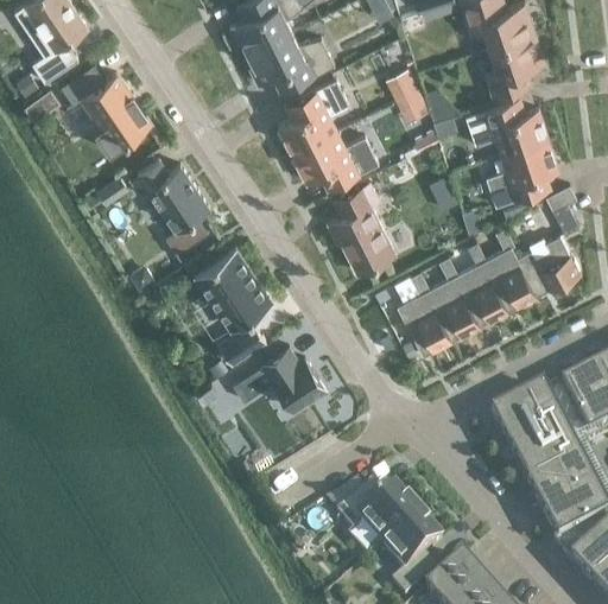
[(67,42),(88,27),(69,0),(31,0),(14,11),(45,56),(33,64),(45,83),(80,61),(67,42)]
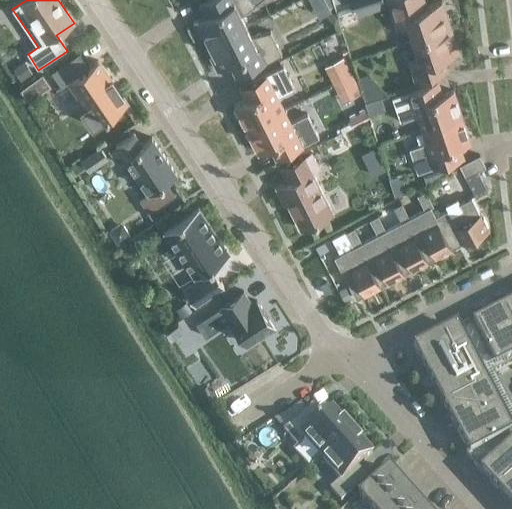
[(197,23),(192,25),(193,26),(199,38),(200,39),(204,37),(209,47),(235,34),(230,23),(255,6),(252,0),(218,0),(223,9),(197,23)]
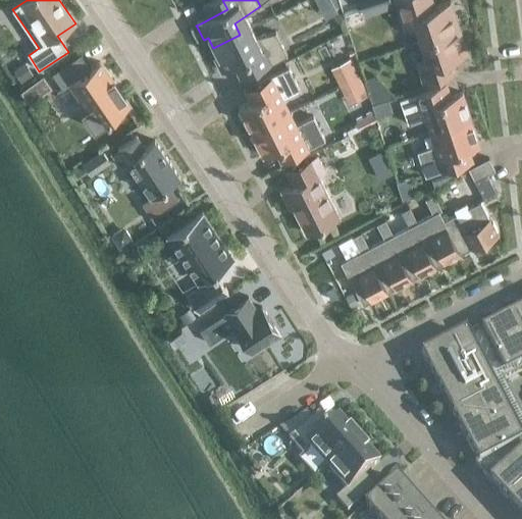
[(390,2),(388,0),(356,0),(361,12),(390,2)]
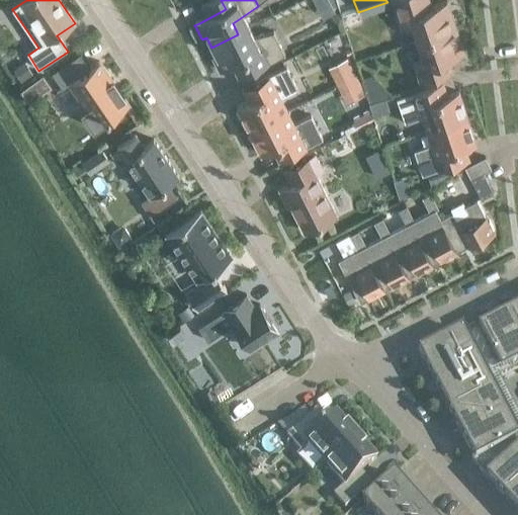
[(417,43),(455,30),(446,4),(431,9),(427,0),(391,0),(402,31),(412,27),(417,43)]
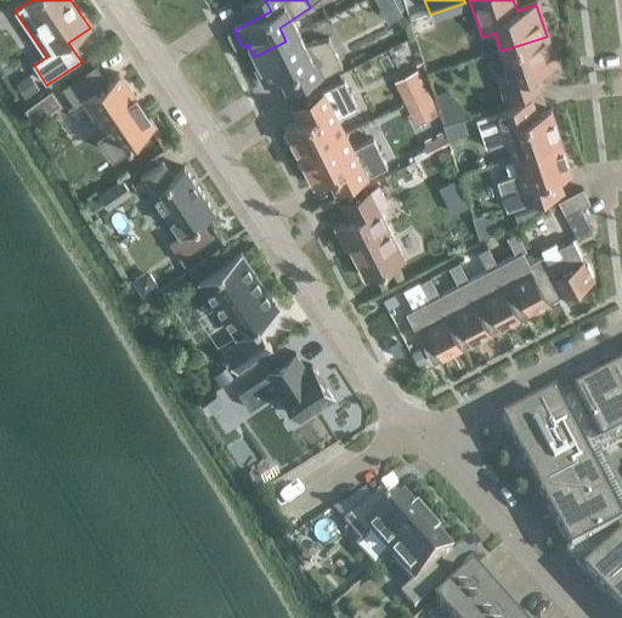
[(547,37),(501,51),(508,74),(496,78),(504,102),(543,89),(538,73),(558,67),(547,37)]
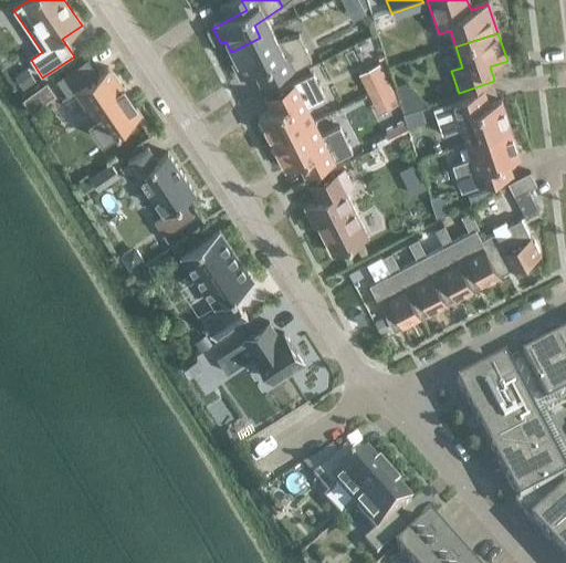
[(231,52),(237,63),(231,65),(232,66),(239,80),(240,81),(244,79),(273,64),(281,77),(311,63),(297,38),(265,49),(260,38),(231,52)]
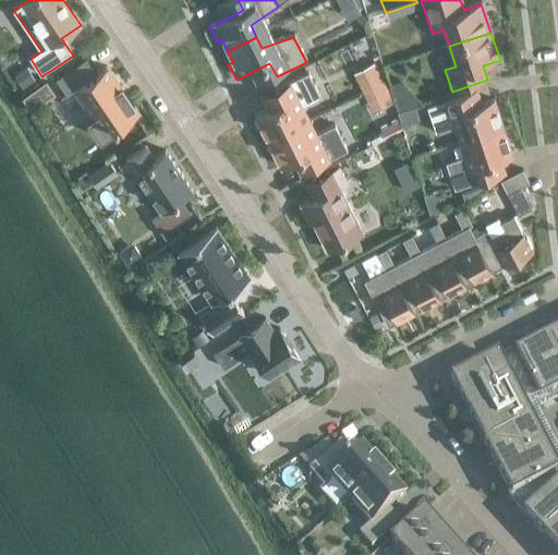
[(97,76),(86,60),(56,81),(67,98),(75,92),(94,119),(88,122),(100,141),(138,116),(132,107),(134,106),(121,87),(120,88),(107,69),(97,76)]
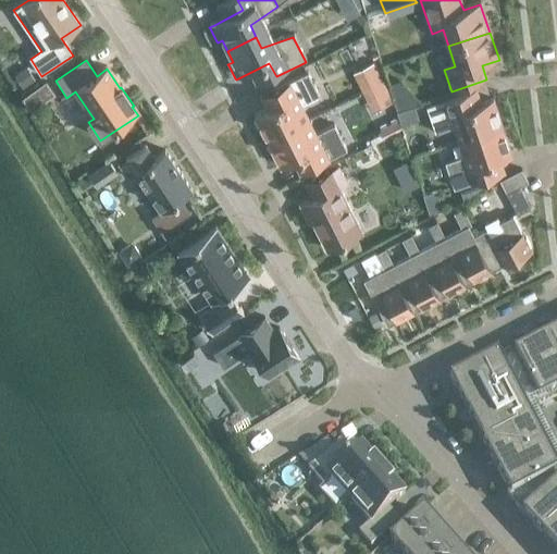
[(27,71),(14,79),(23,93),(36,84),(27,71)]
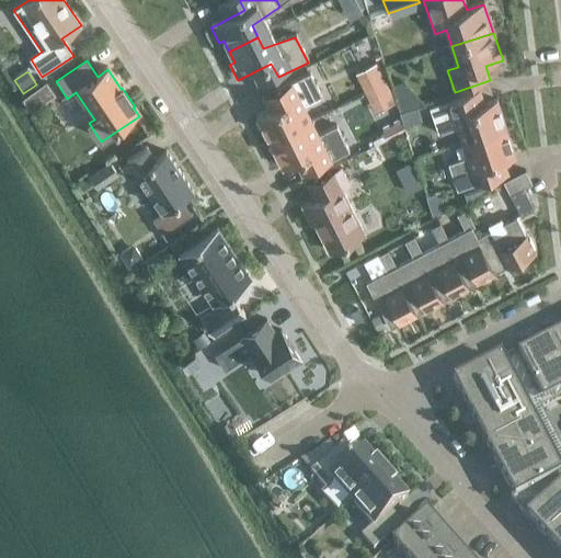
[(270,144),(311,124),(304,110),(322,101),(309,75),(276,92),(283,105),(256,118),(270,144)]
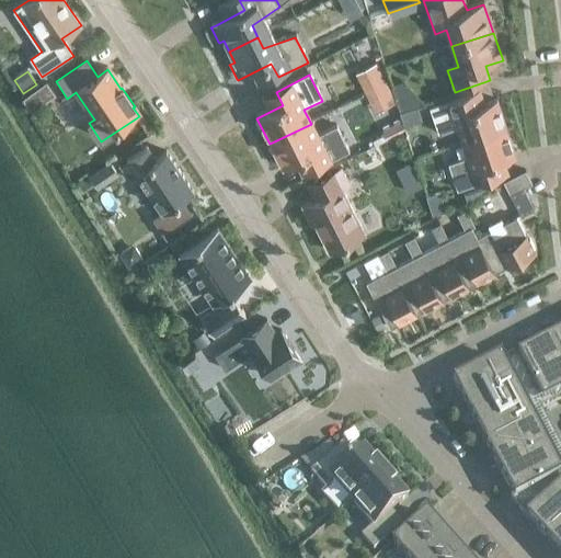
[(46,87),(21,103),(30,116),(55,100),(46,87)]
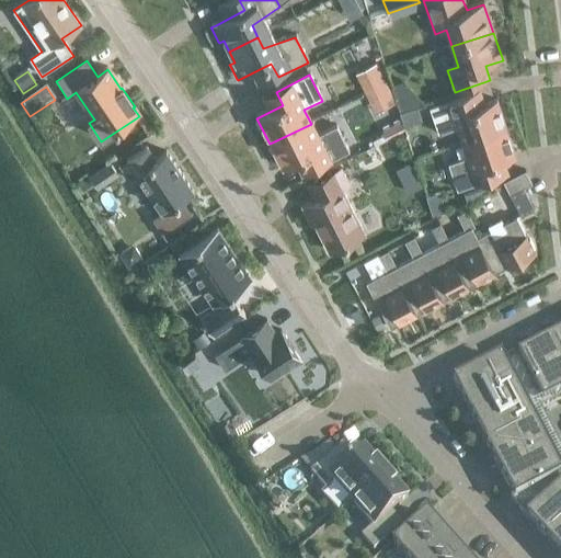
[(461,145),(505,129),(496,103),(469,112),(465,98),(428,110),(437,136),(457,129),(461,145)]
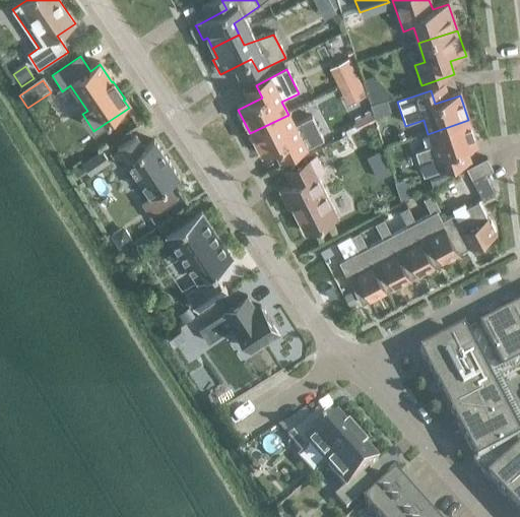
[(288,115),(250,133),(262,157),(285,145),(291,157),(323,142),(311,119),(295,127),(288,115)]
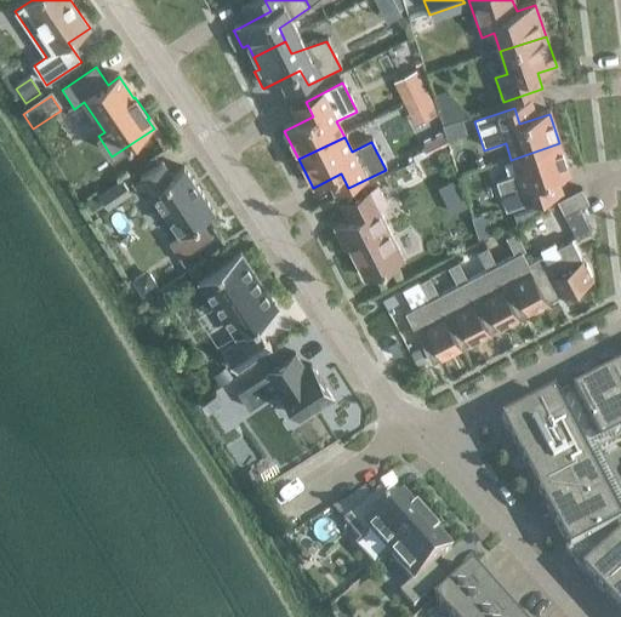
[(559,143),(511,160),(517,176),(495,183),(505,213),(545,200),(540,184),(570,175),(559,143)]
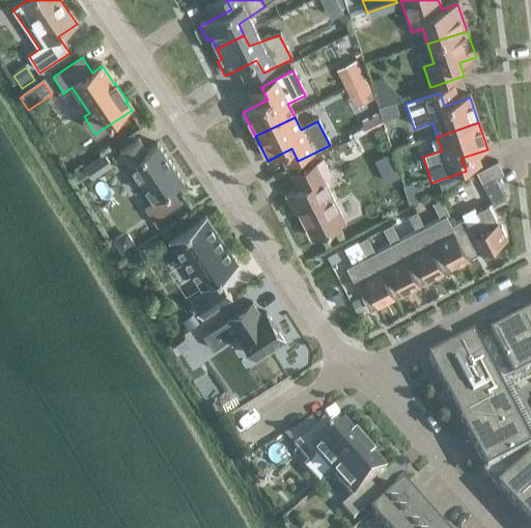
[(173,190),(183,184),(158,145),(147,153),(139,141),(113,158),(122,171),(129,167),(154,202),(148,205),(159,220),(183,204),(173,190)]
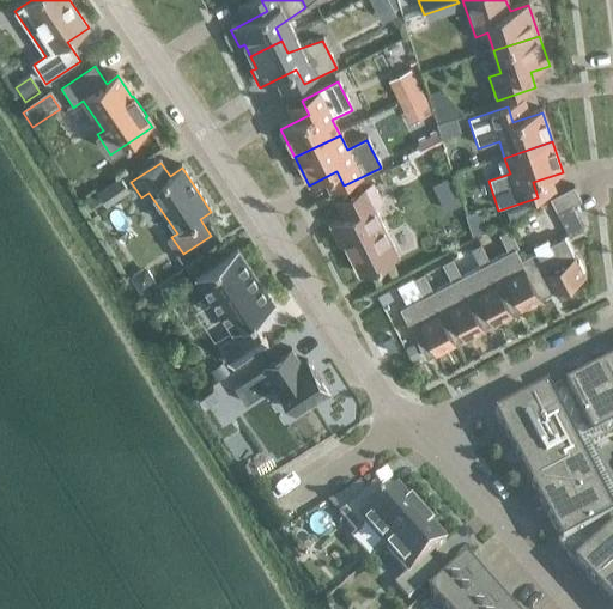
[(343,243),(359,276),(398,257),(372,208),(381,203),(372,186),(335,205),(344,220),(329,227),(339,245),(343,243)]
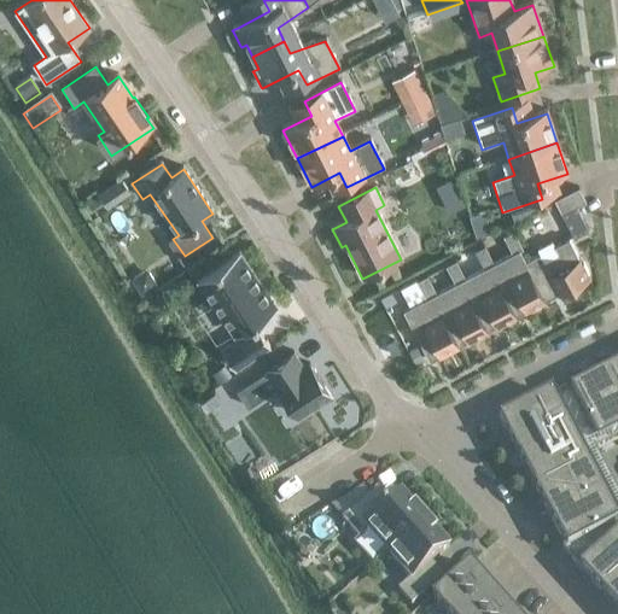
[(588,233),(576,209),(586,204),(578,191),(554,203),(573,240),(588,233)]
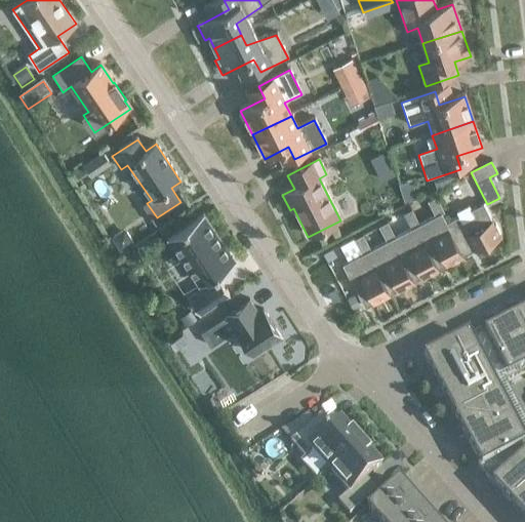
[(428,190),(430,194),(446,186),(444,181),(428,190)]
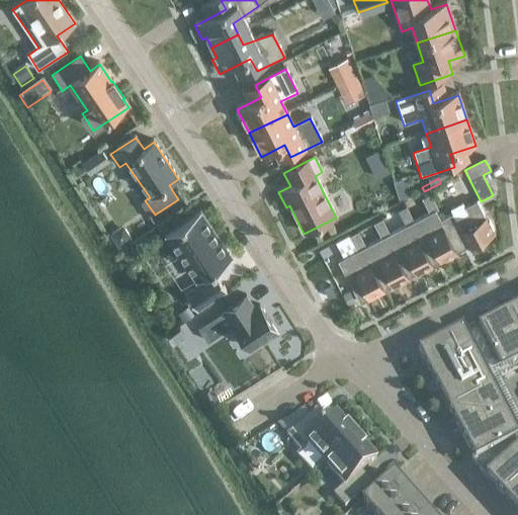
[(432,267),(456,255),(435,212),(438,211),(430,195),(422,200),(429,215),(414,223),(406,208),(403,210),(432,267)]
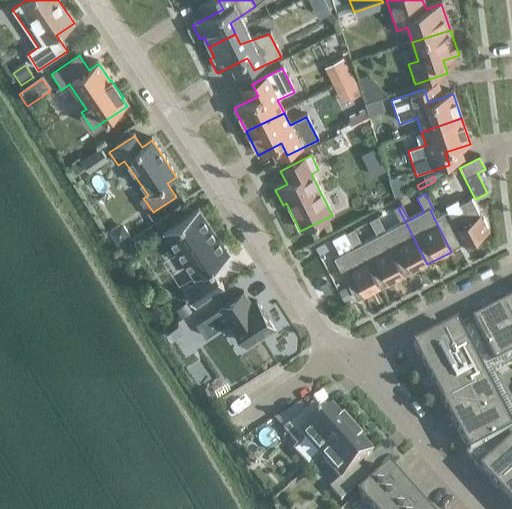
[(430,210),(451,252),(488,232),(471,200),(460,206),(463,213),(450,219),(447,213),(435,219),(430,210)]
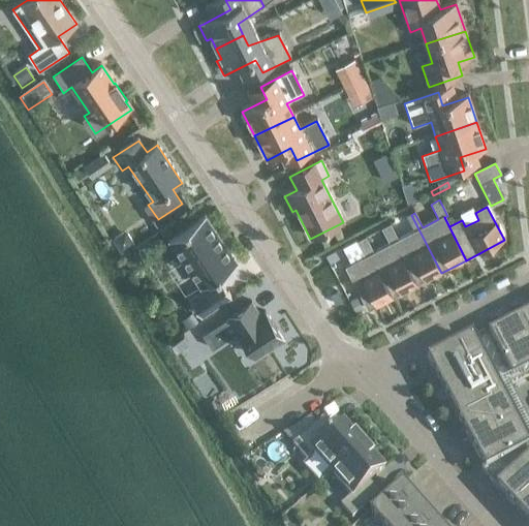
[(417,285),(441,273),(411,215),(406,217),(413,233),(398,241),(390,226),(387,227),(417,285)]
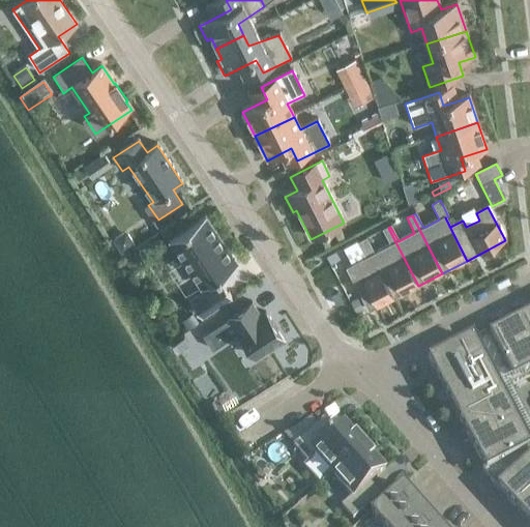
[(205,217),(169,242),(201,290),(204,288),(206,291),(189,302),(201,319),(231,299),(219,282),(216,284),(214,281),(237,265),(205,217)]
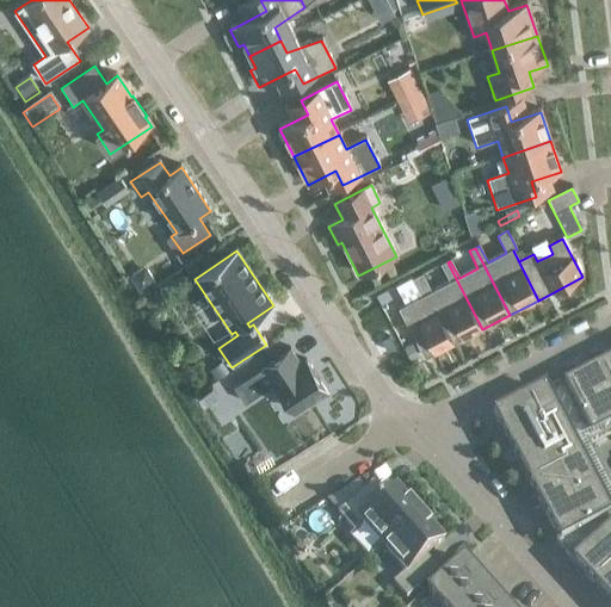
[(450,283),(431,292),(427,295),(454,345),(482,329),(448,262),(440,266),(450,283)]
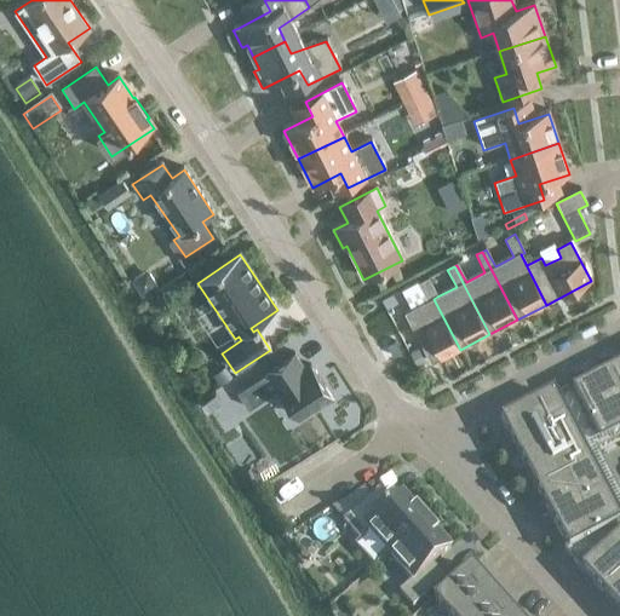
[(437,297),(429,280),(418,285),(428,303),(405,315),(431,366),(460,350),(434,299),(437,297)]
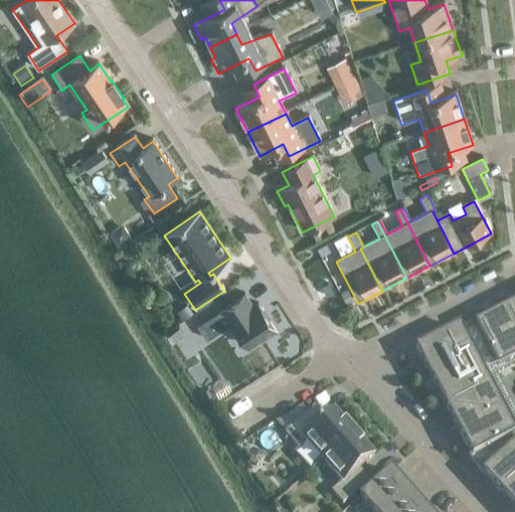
[(222,312),(197,329),(206,342),(231,325),(247,349),(262,340),(263,342),(277,333),(258,306),(253,309),(244,296),(221,311),(222,312)]
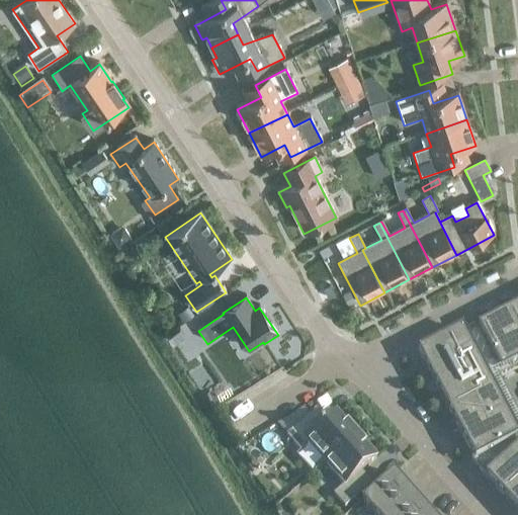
[(461,333),(417,356),(423,366),(427,374),(468,454),(472,463),(469,465),(507,506),(514,514),(517,514),(517,440),(488,382),(517,366),(517,310),(464,338),(461,333)]
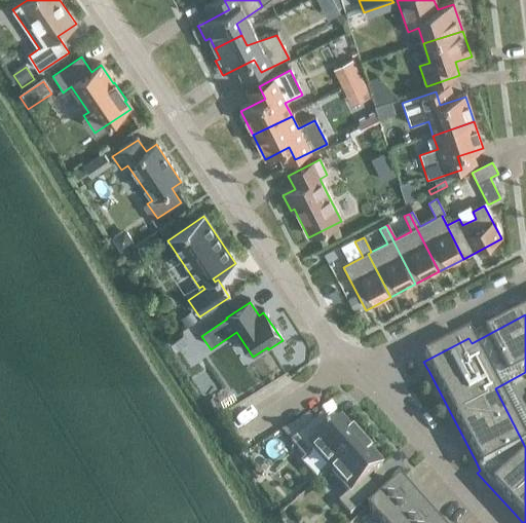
[(330,477),(361,446),(340,423),(331,432),(321,419),(290,447),(304,462),(311,456),(330,477)]
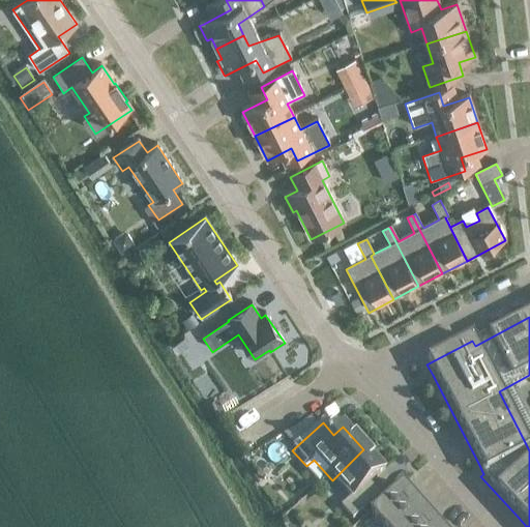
[(341,510),(352,524),(380,499),(369,487),(384,473),(363,449),(332,480),(351,501),(341,510)]
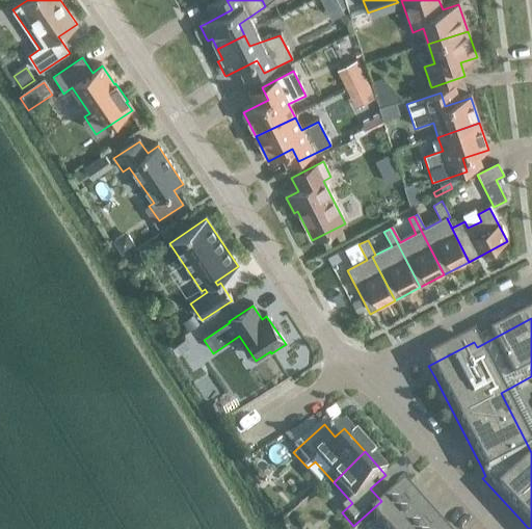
[(387,528),(416,503),(404,491),(371,521),(378,528),(387,528)]
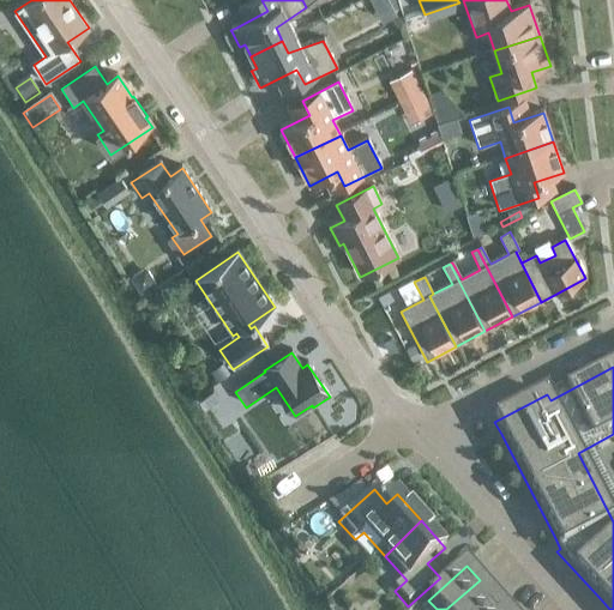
[(474,609),(492,595),(480,580),(446,609),(474,609)]
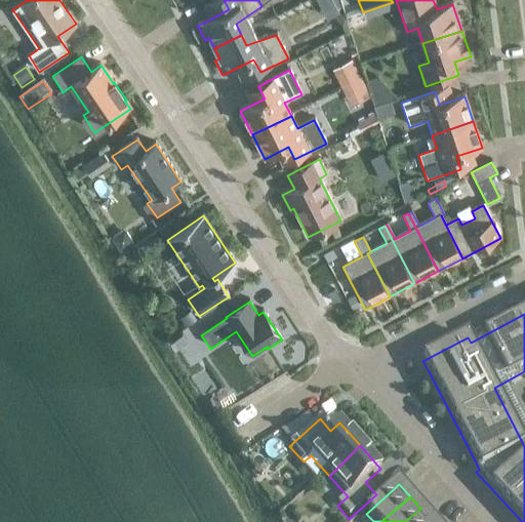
[(429,521),(431,520),(420,509),(405,521),(429,521)]
